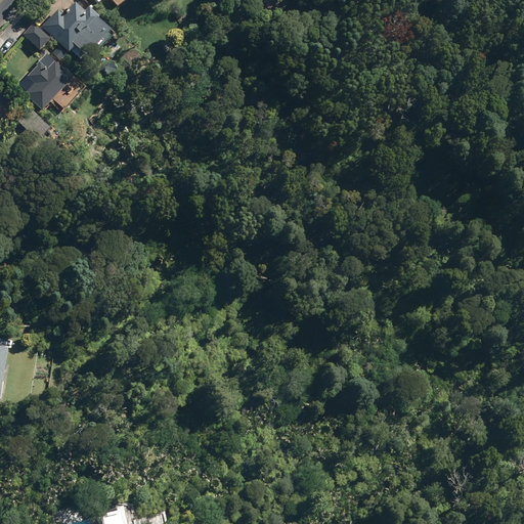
[(75,47),(89,61),(115,36),(98,19),(99,18),(82,0),(79,0),(63,15),(58,10),(42,27),(69,53),(75,47)]
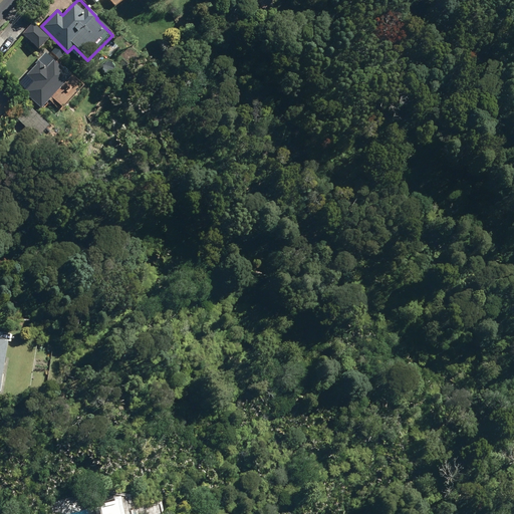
[(23,34),(39,50),(50,39),(34,23),(23,34)]
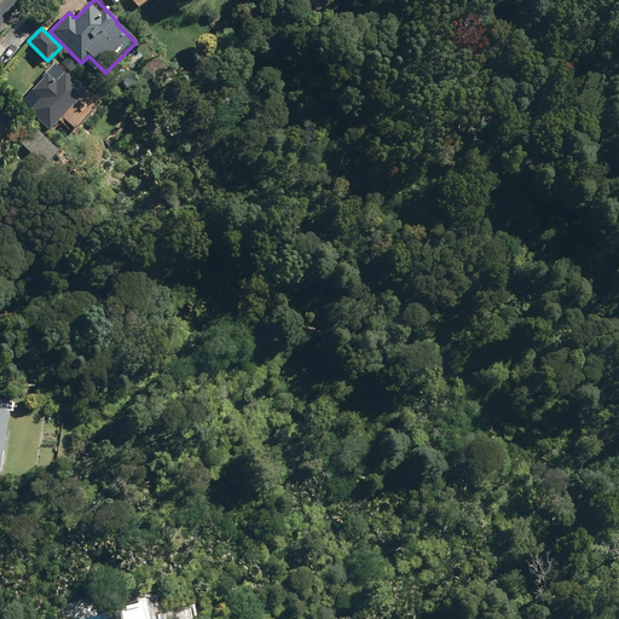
[(29,113),(50,131),(62,117),(73,127),(94,102),(56,65),(44,77),(45,79),(33,92),(41,99),(29,113)]
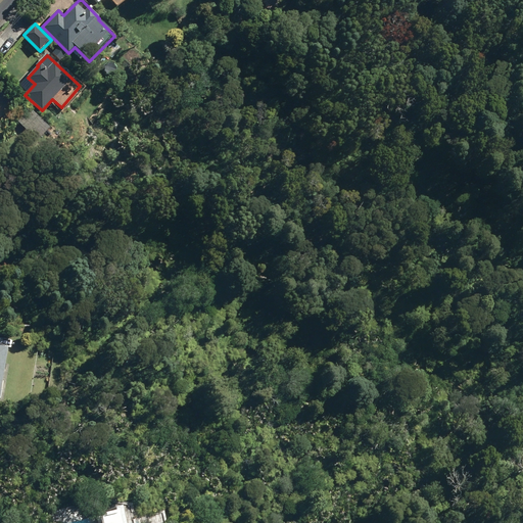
[(16,121),(37,141),(49,128),(29,108),(16,121)]
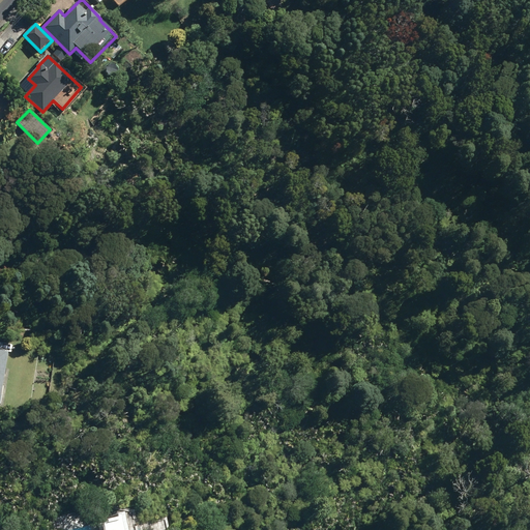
[(127,529),(124,514),(107,519),(108,523),(104,524),(105,529),(127,529)]
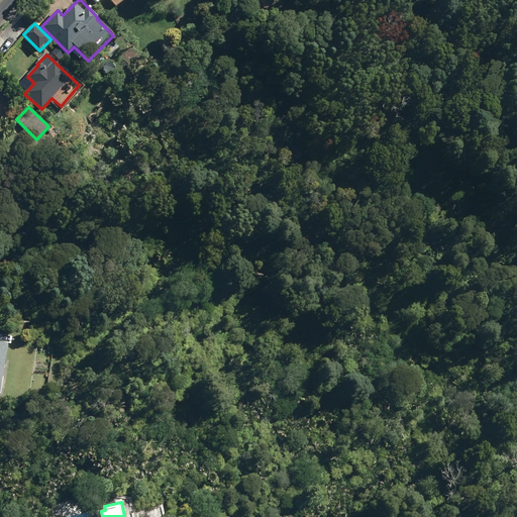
All buildings are outlined.
